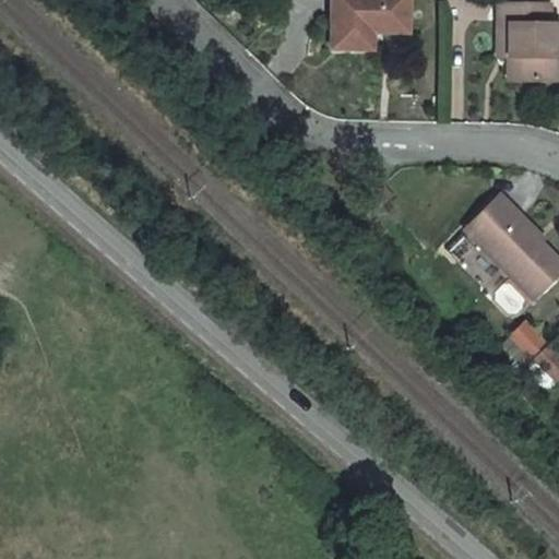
[(407,0),(331,0),(331,49),(372,49),(372,33),(407,33),(407,0)]
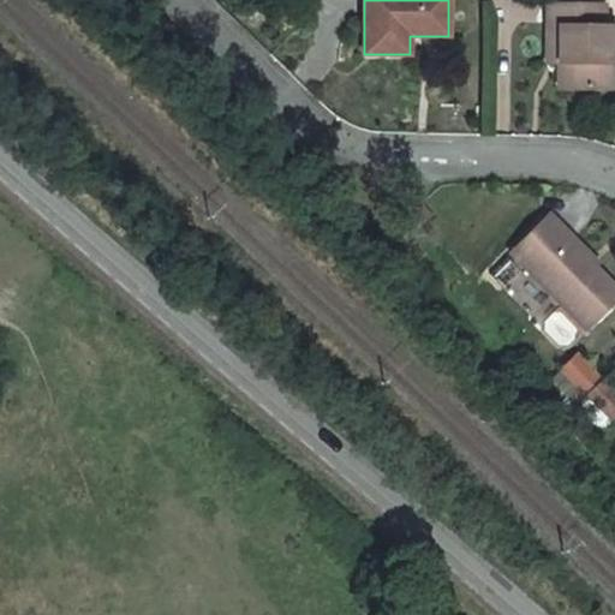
[(602,5),(549,4),(549,28),(560,28),(560,64),(571,65),(571,90),(613,90),(613,15),(602,13),(602,5)]
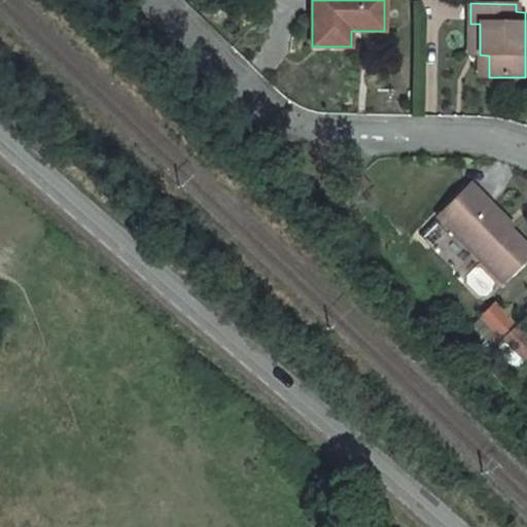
[(480,24),(470,24),(469,55),(480,55),(480,24)]
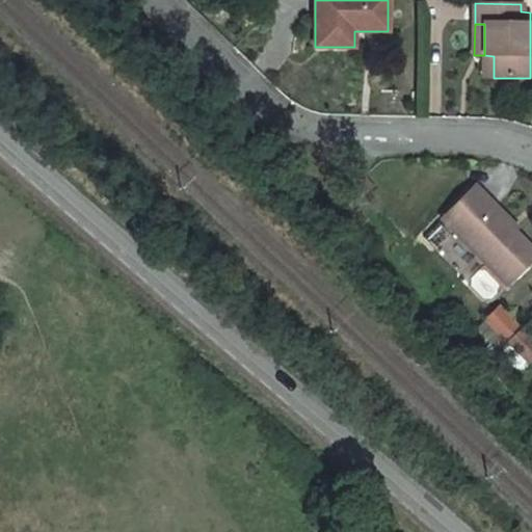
[(494,56),(484,55),(484,78),(494,78),(494,56)]
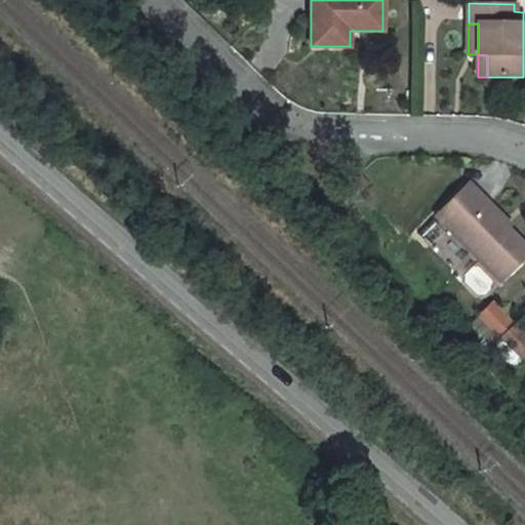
[(488,203),(469,183),(436,216),(501,283),(524,259),(524,244),(508,228),(486,206),(488,203)]
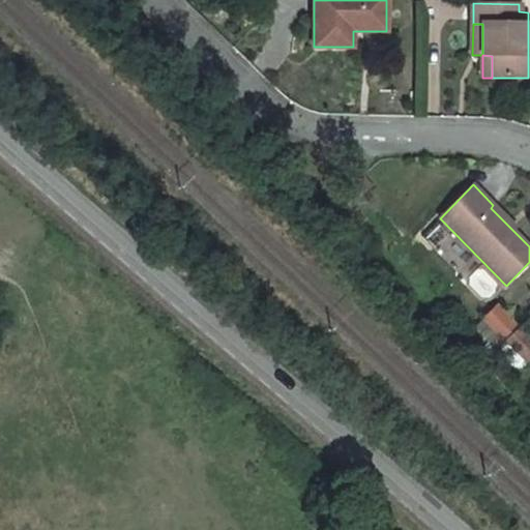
[(516,227),(493,205),(491,208),(512,230),(516,227)]
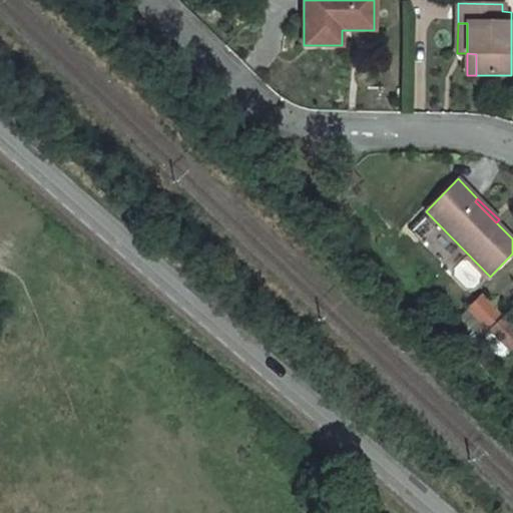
[(490,329),(501,318),(480,297),(469,308),(490,329)]
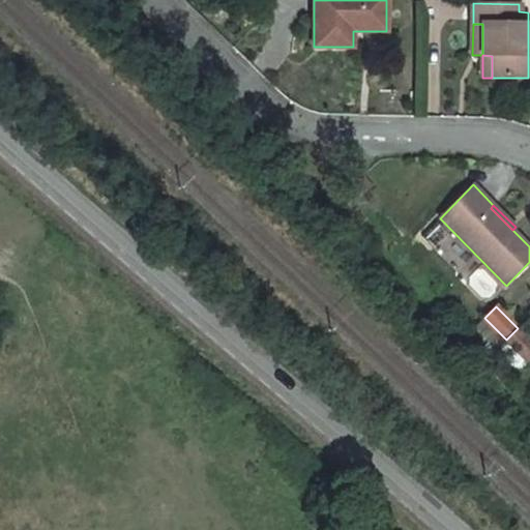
[(506,340),(484,318),(474,328),(495,350),(504,342),(506,340)]
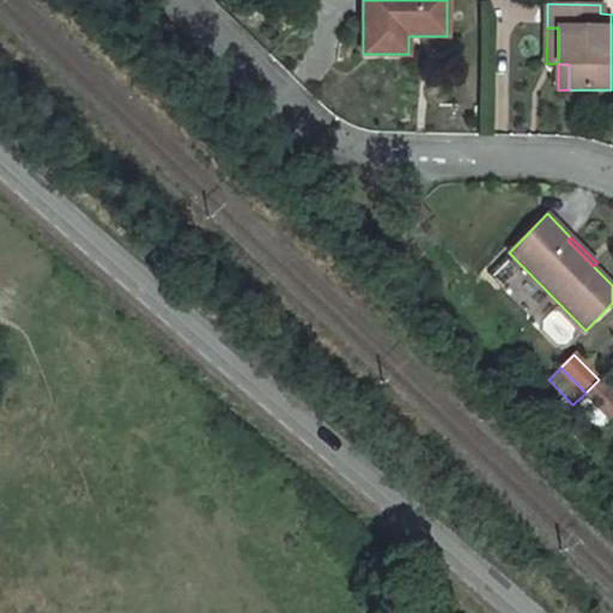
[(612,413),(612,390),(601,378),(587,394),(611,417),(612,413)]
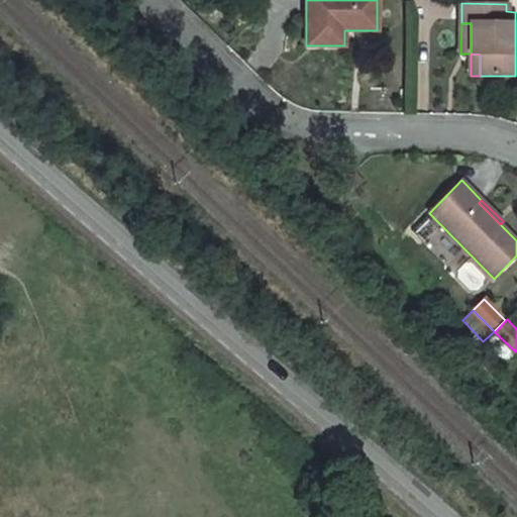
[(492,333),(487,338),(507,359),(513,353),(492,333)]
